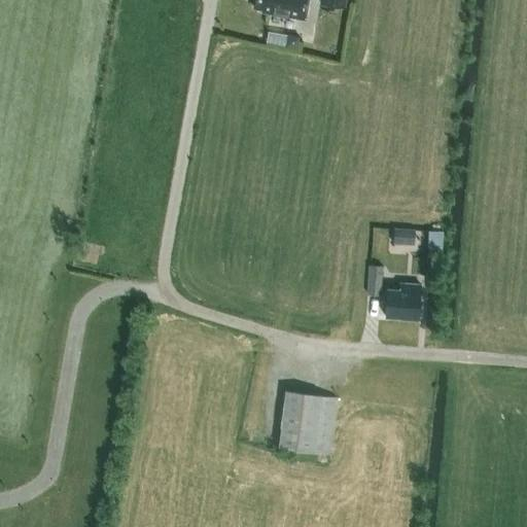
[(255,0),(254,7),(262,8),(261,11),(305,19),(307,0),(255,0)]
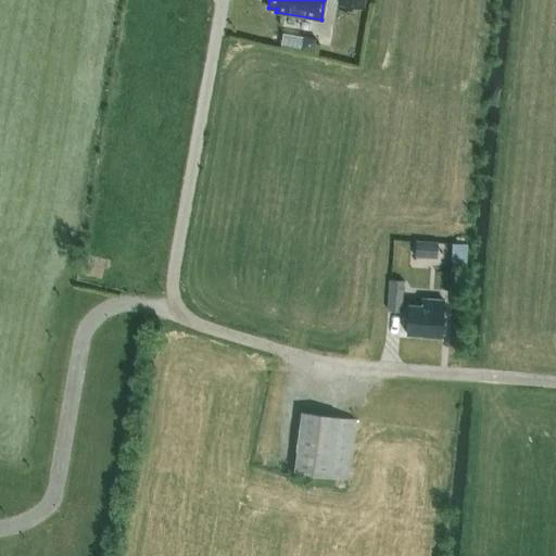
[(316,38),(303,36),(301,49),(315,51),(316,38)]
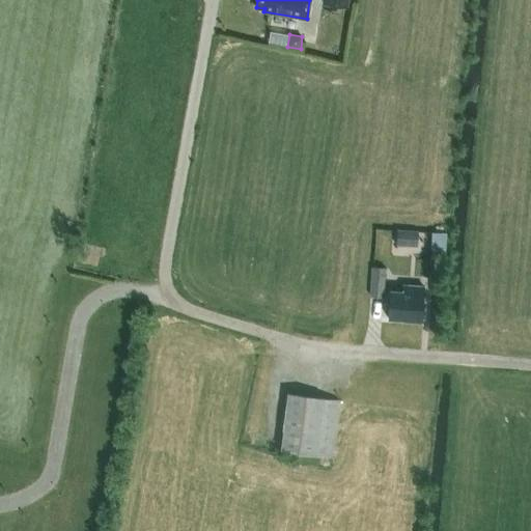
[(396,229),(396,245),(407,246),(408,229),(396,229)]
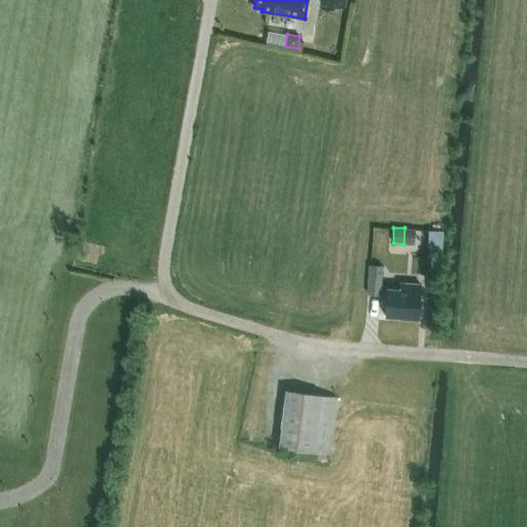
[(367,294),(380,294),(382,266),(370,266),(367,294)]
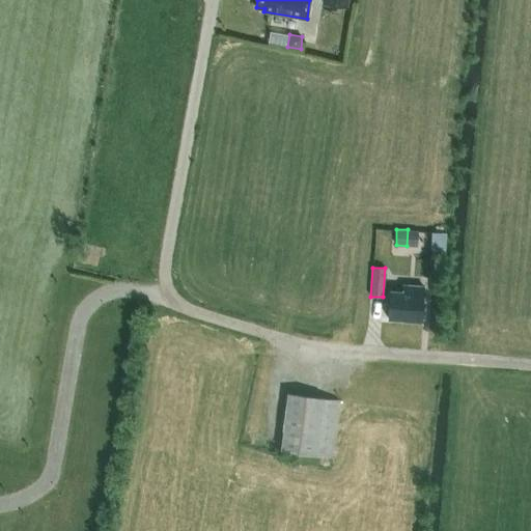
[(421,320),(423,286),(402,285),(402,291),(390,290),(388,318),(421,320)]
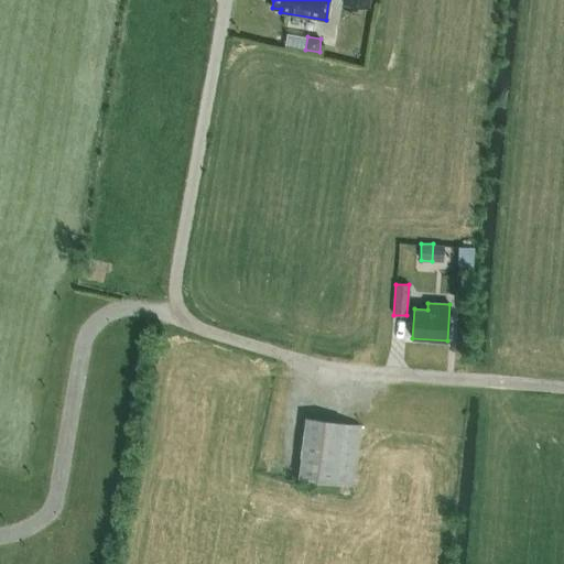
[(351,485),(360,425),(305,418),(297,478),(351,485)]
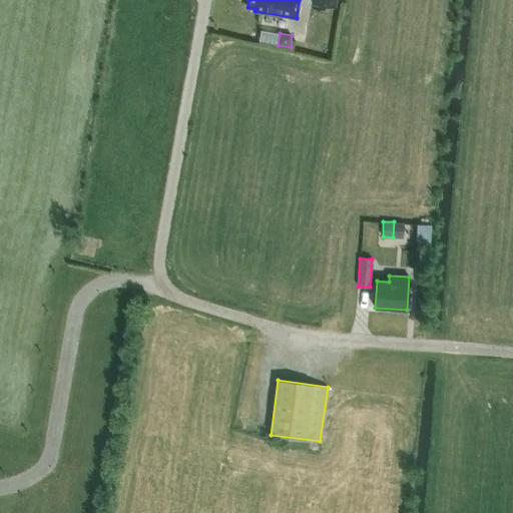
All buildings are outlined.
